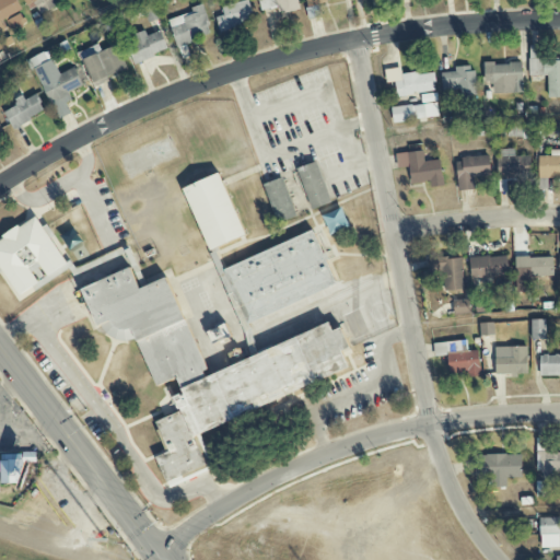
[(0,0),(0,11),(4,20),(22,11),(16,0),(0,0)]
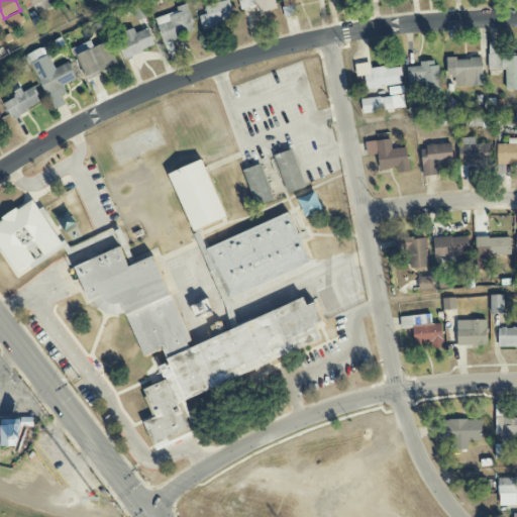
[(21,0),(27,11),(41,4),(44,9),(53,5),(49,0),(21,0)]
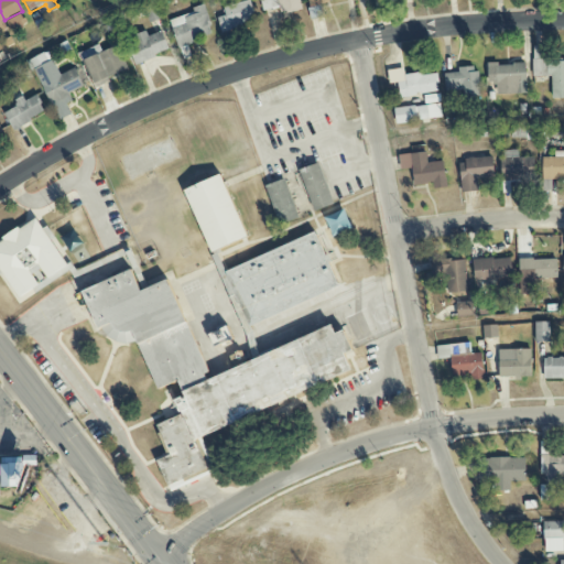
[(225,15),(217,18),(221,32),(256,22),(250,0),(223,8),(225,15)]
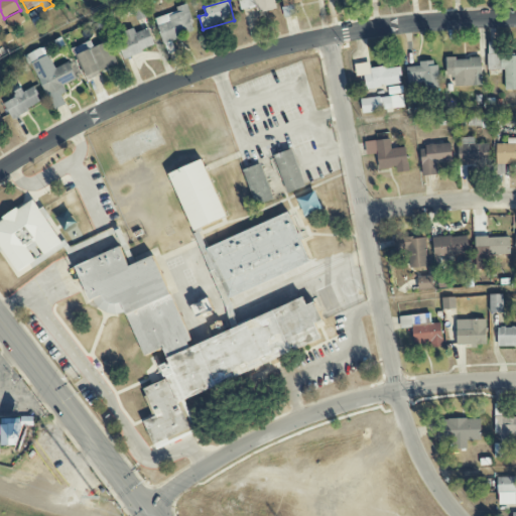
[(177,11),(154,19),(162,43),(196,32),(185,4),(175,8),(177,11)]
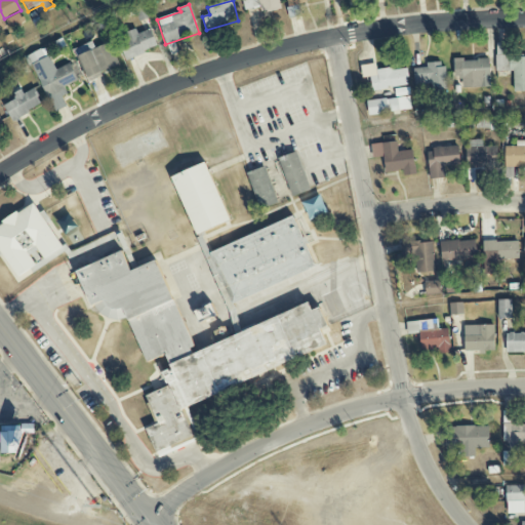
[(11,30),(25,24),(21,12),(6,18),(11,30)]
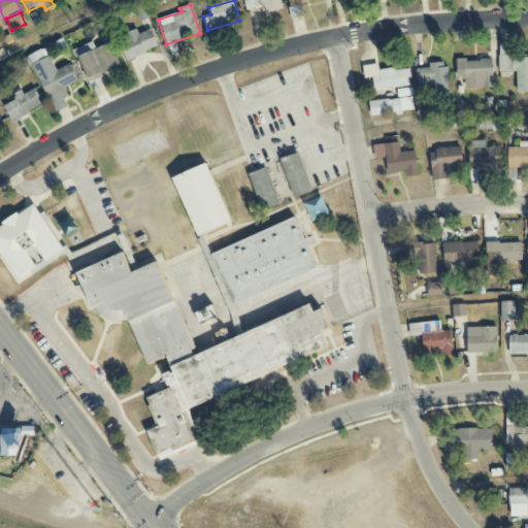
[(152,30),(138,34),(136,29),(124,34),(126,41),(121,43),(126,59),(158,48),(152,30)]
